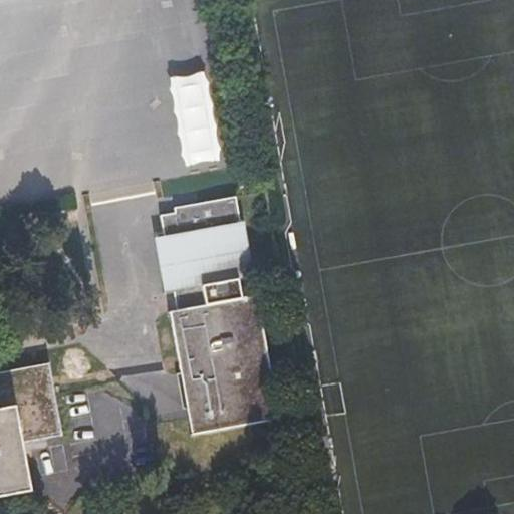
[(180,163),(217,161),(212,71),(175,73),(180,163)]
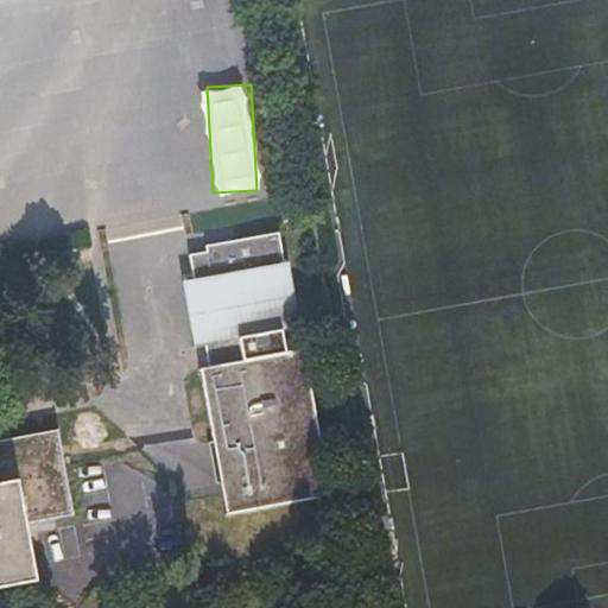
[(229,469),(221,481),(227,513),(325,496),(299,352),(284,354),(280,331),(296,329),(278,232),(206,246),(207,251),(189,254),(194,283),(183,285),(194,347),(206,346),(215,343),(220,365),(210,367),(201,368),(214,442),(223,441),(229,469)]
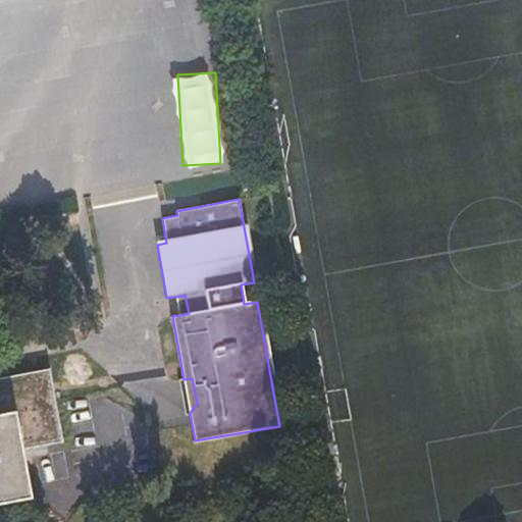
[(176,297),(180,315),(189,313),(185,295),(176,297)]
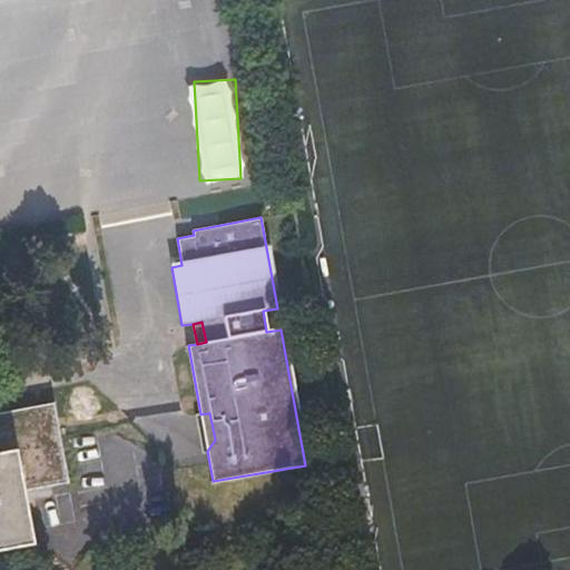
[(0,412),(0,551),(31,546),(21,492),(68,483),(53,403),(0,412)]
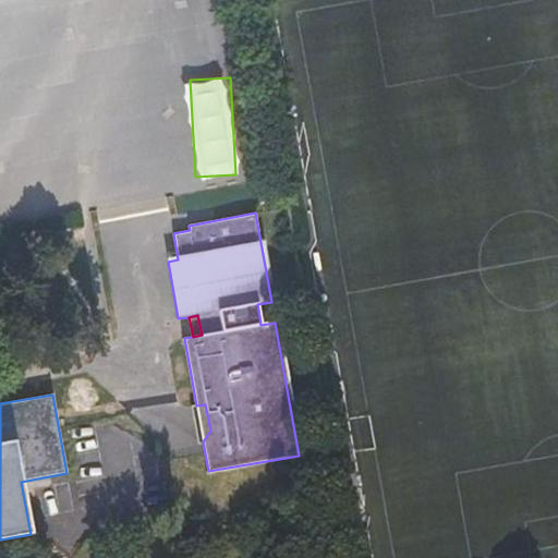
[(196,405),(203,441),(210,431),(205,404),(196,405)]
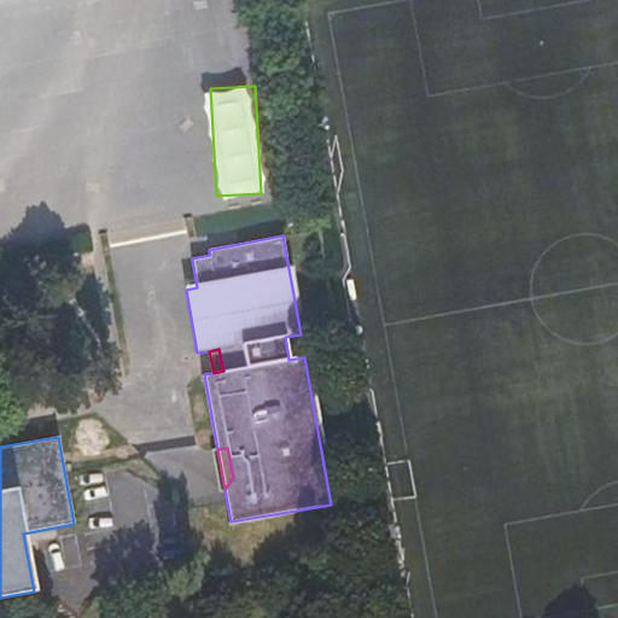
All buildings are outlined.
